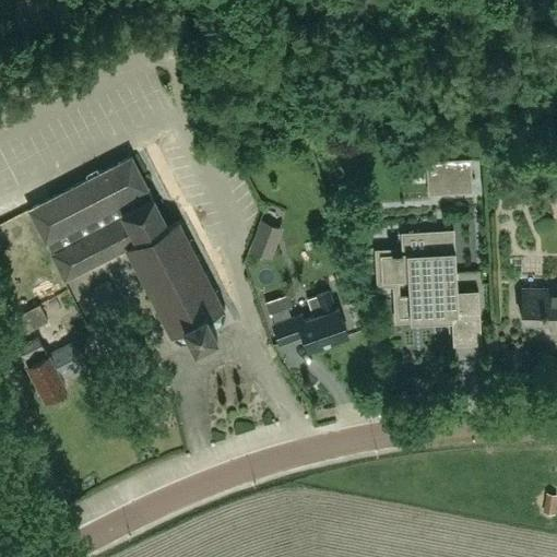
[(170,338),(174,336),(176,341),(176,342),(189,346),(189,345),(194,343),(196,346),(218,334),(216,331),(222,329),(223,329),(227,316),(226,316),(224,310),(227,308),(226,306),(223,308),(180,224),(169,229),(133,160),(31,212),(38,226),(26,232),(28,236),(4,248),(24,286),(48,274),(48,273),(59,267),(67,282),(129,249),(173,334),(169,335),(170,338)]
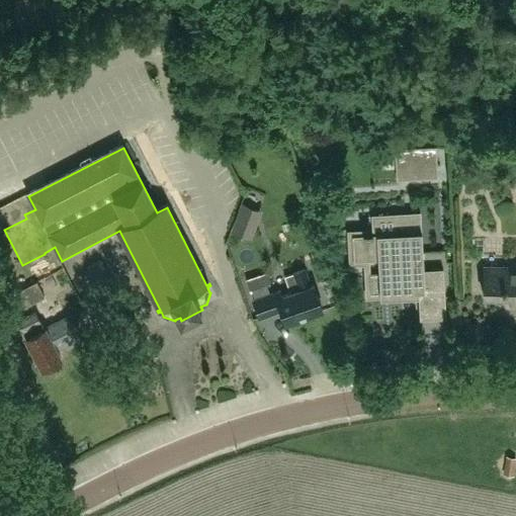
[(413,181),(440,180),(438,149),(411,150),(413,181)]
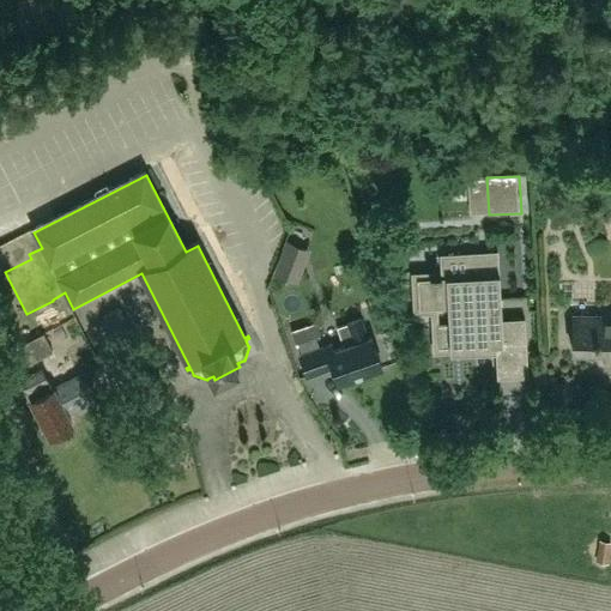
[(527,321),(503,322),(500,254),(470,255),(470,256),(448,258),(449,279),(443,280),(443,278),(431,278),(431,280),(419,282),(421,312),(455,310),(455,326),(439,326),(440,351),(528,345),(527,321)]
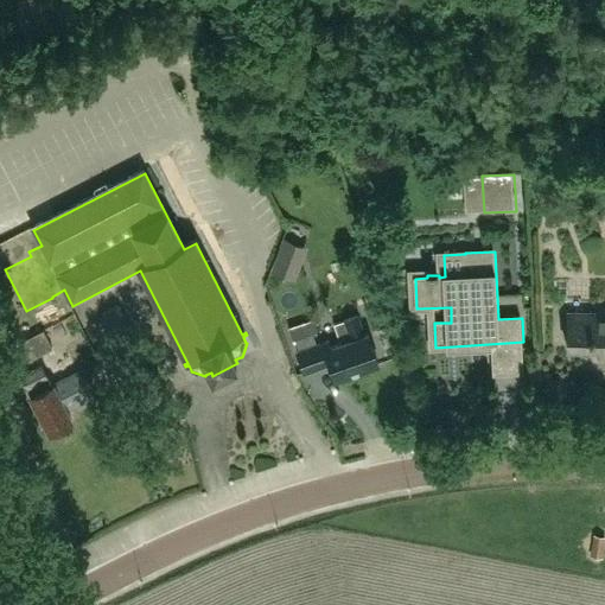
[(604,316),(570,316),(568,351),(600,352),(600,368),(604,367),(604,316)]
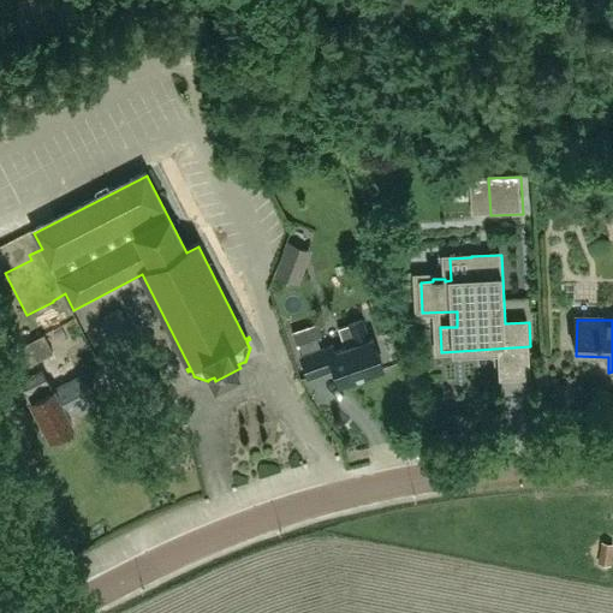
[(364,323),(340,332),(347,351),(338,355),(335,347),(323,352),(319,340),(322,339),(319,327),(295,335),(299,347),(301,346),(304,358),(302,359),(310,380),(335,372),(340,387),(385,372),(374,341),(372,343),(364,323)]
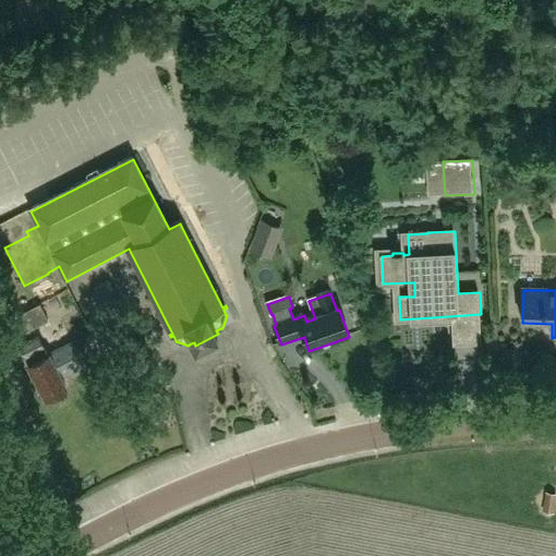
[(27,335),(50,323),(36,294),(13,306),(27,335)]
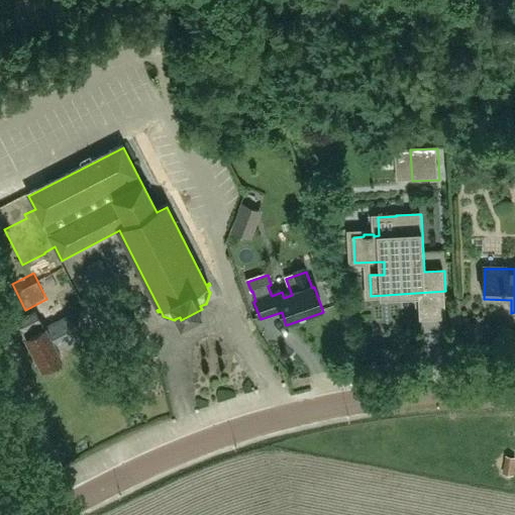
[(54,307),(73,298),(65,283),(45,292),(54,307)]
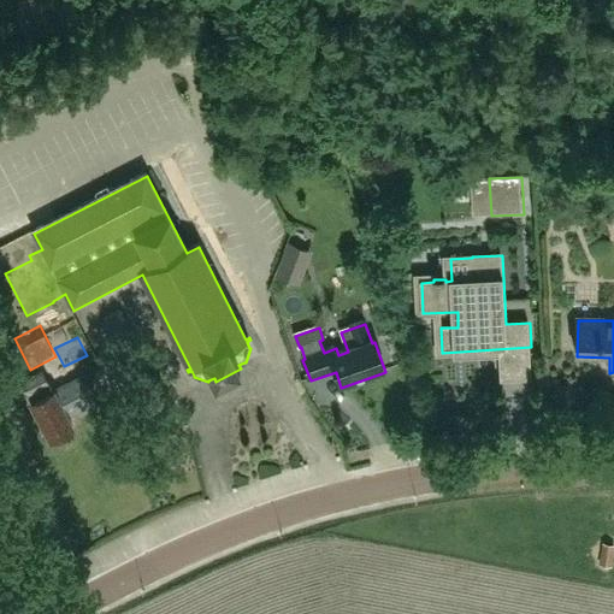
[(69,419),(96,405),(83,381),(55,395),(45,375),(23,385),(29,397),(30,396),(35,406),(33,406),(52,443),(75,431),(69,419)]
